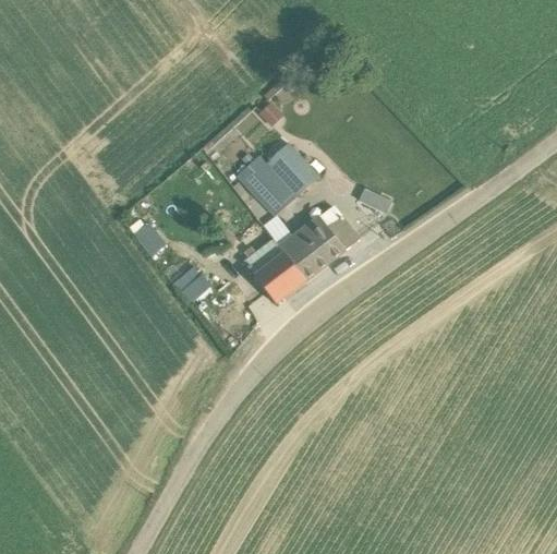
[(283,115),(271,100),(258,112),(271,127),(283,115)]
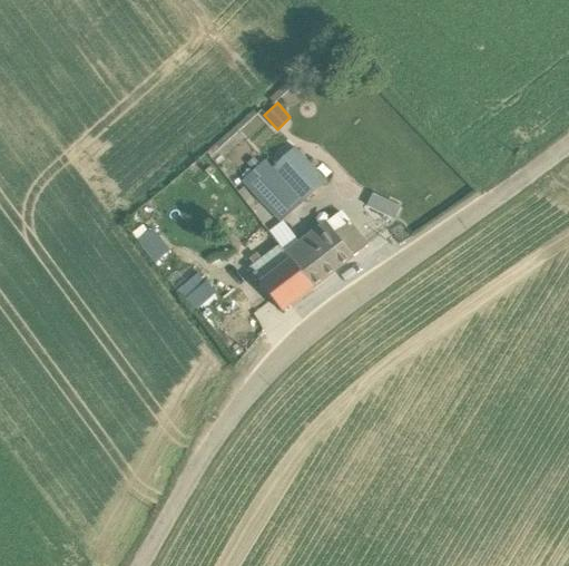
[(282,218),(326,179),(294,145),(272,165),(265,158),(242,179),(263,203),(265,202),(282,218)]
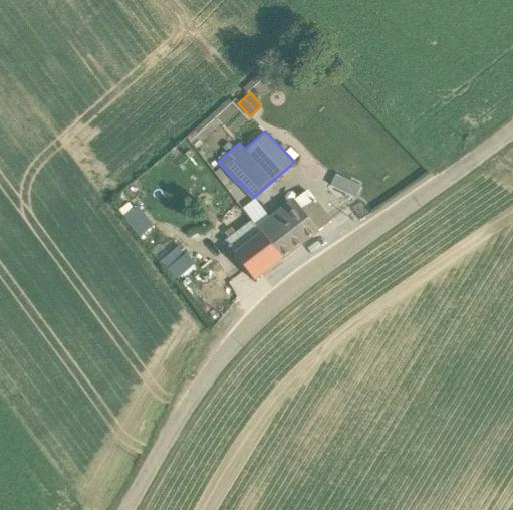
[(254,197),(243,207),(280,258),(331,219),(310,192),(305,191),(294,199),(293,198),(269,216),(254,197)]
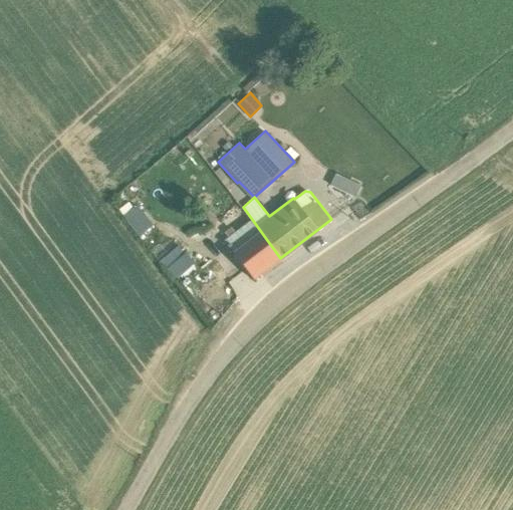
[(129,201),(118,209),(139,235),(153,224),(138,204),(134,207),(129,201)]
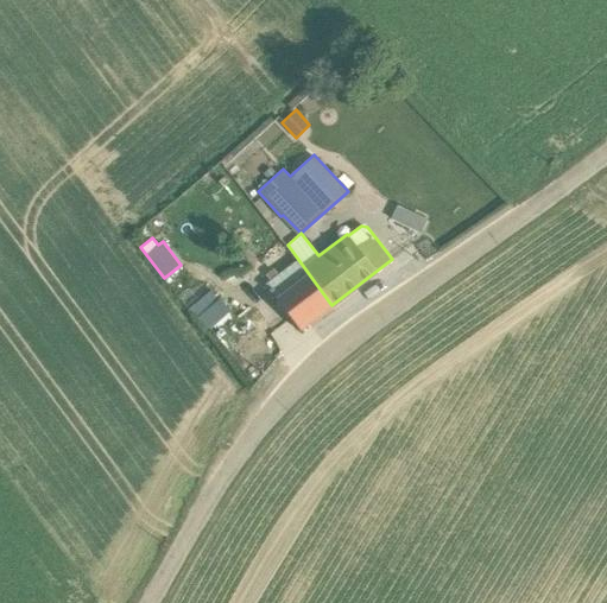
[(274,267),(266,273),(271,279),(266,284),(301,329),(332,305),(298,259),(279,273),(274,267)]
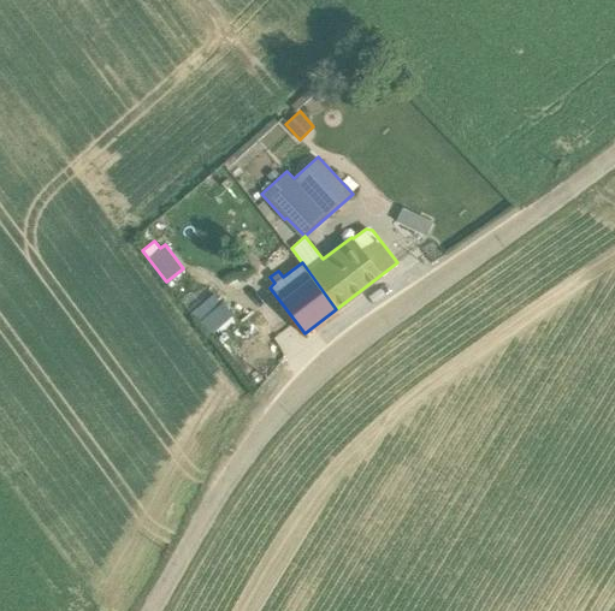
[(190,310),(199,322),(210,336),(234,315),(223,303),(212,292),(190,310)]
